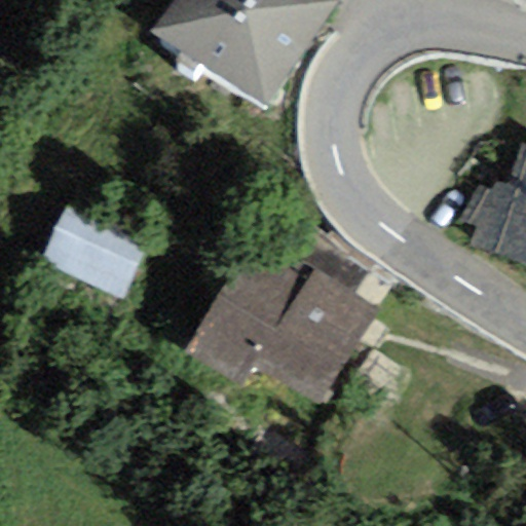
[(326,0),(176,0),(152,35),(264,111),(335,6),(326,0)]
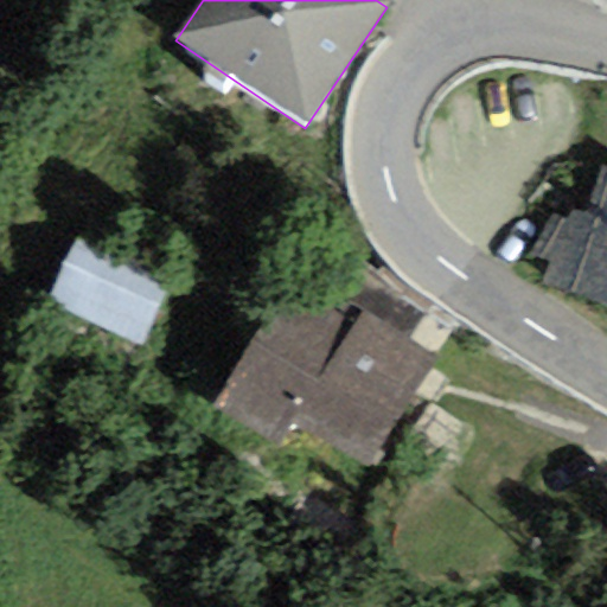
[(606,0),(581,0),(606,13),(606,0)]
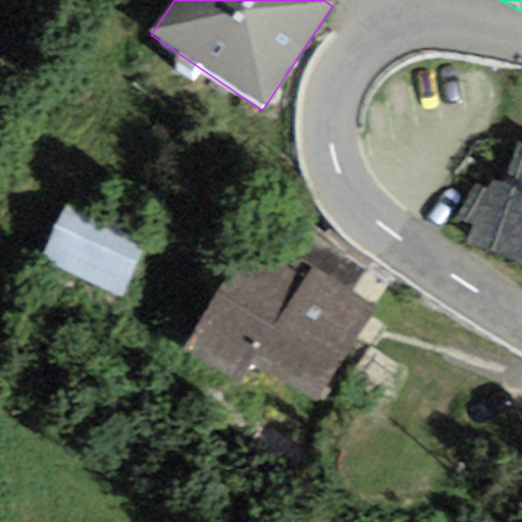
[(521,146),(516,145),(503,184),(490,178),(485,190),(474,187),(458,222),(471,225),(463,244),(521,261),(521,146)]
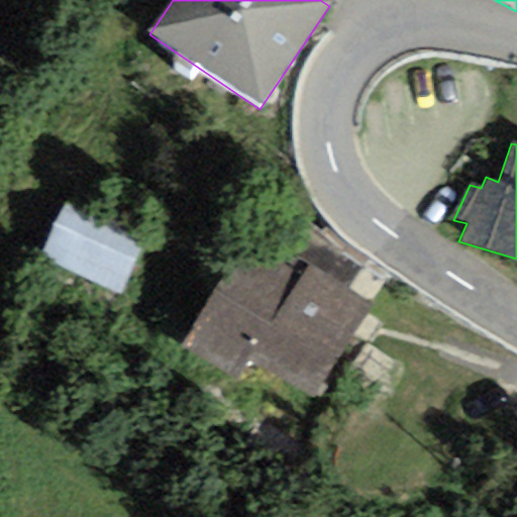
[(39,252),(116,296),(144,247),(67,204),(39,252)]
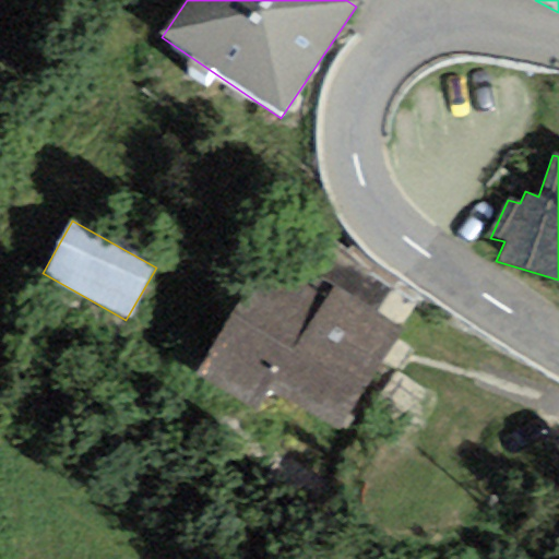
[(400,330),(261,253),(192,378),(254,412),(268,388),(345,430),(400,330)]
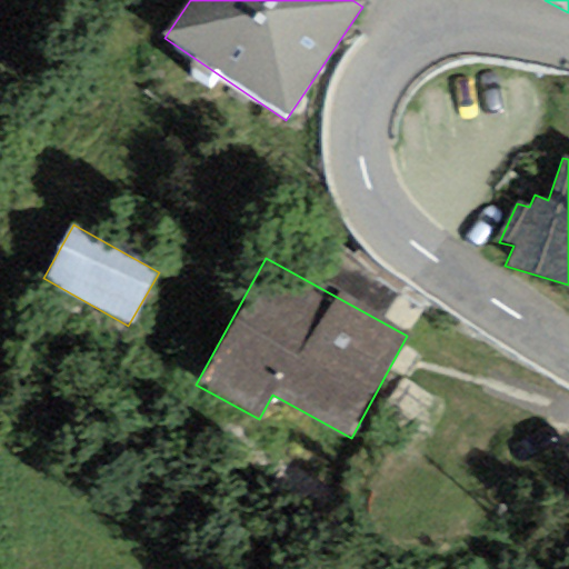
All buildings are outlined.
